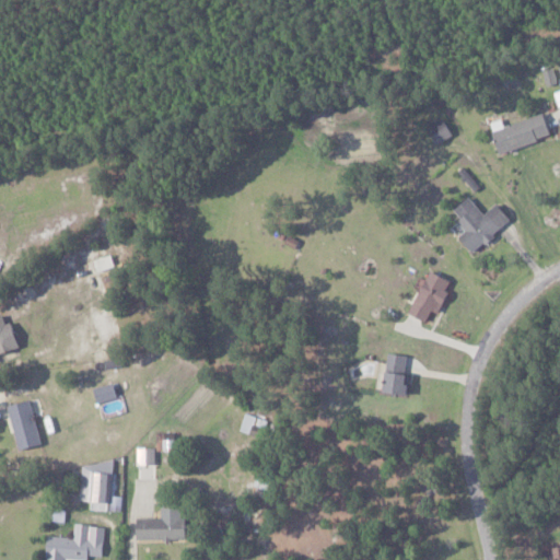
[(501,152),(552,137),(545,113),(503,126),(501,119),(491,123),(501,152)]
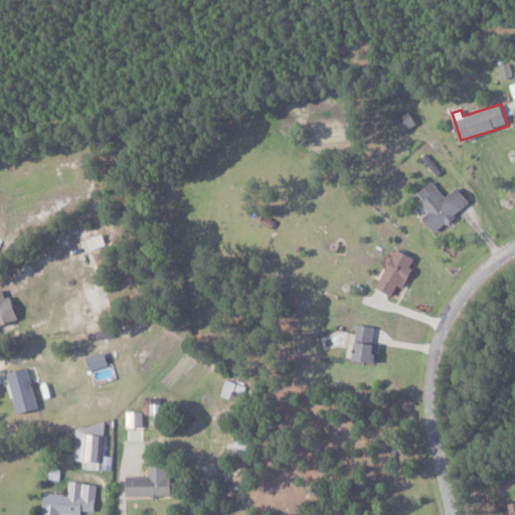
[(402,132),(416,124),(408,109),(393,117),(402,132)]
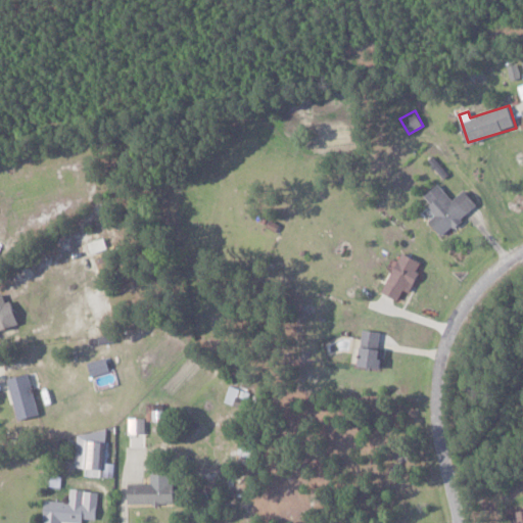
[(465,190),(452,200),(439,183),(424,195),(431,204),(428,206),(435,217),(430,221),(441,235),(478,206),(465,190)]
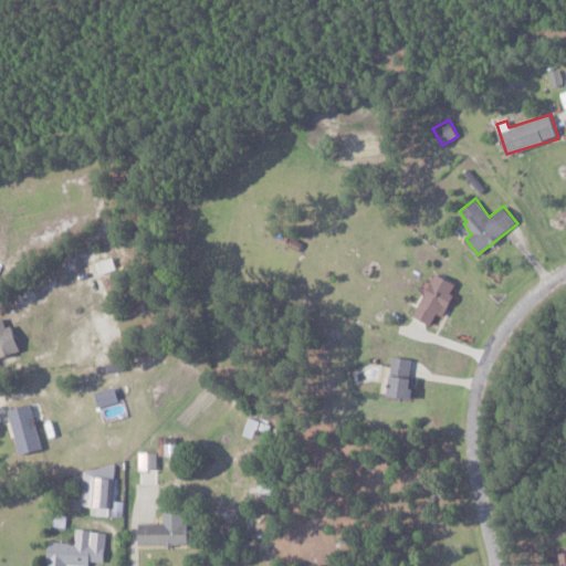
[(98,274),(116,269),(112,257),(95,262),(98,274)]
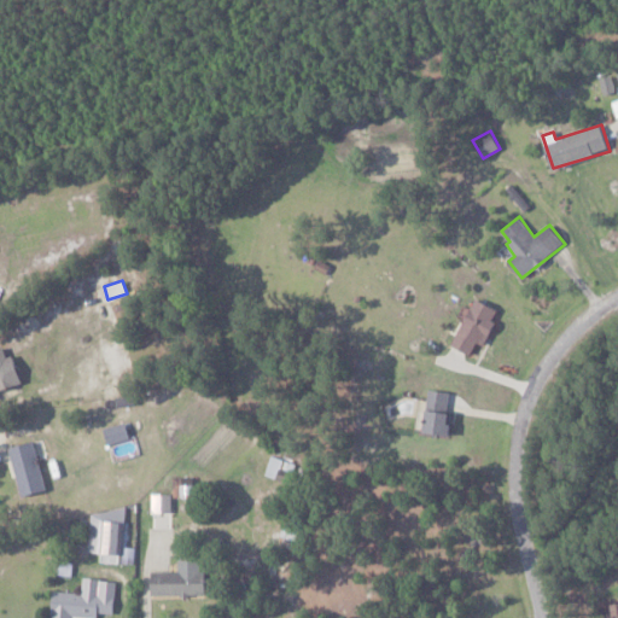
[(450,345),(472,355),(477,343),(484,347),(500,309),(474,299),(470,309),(466,308),(450,345)]
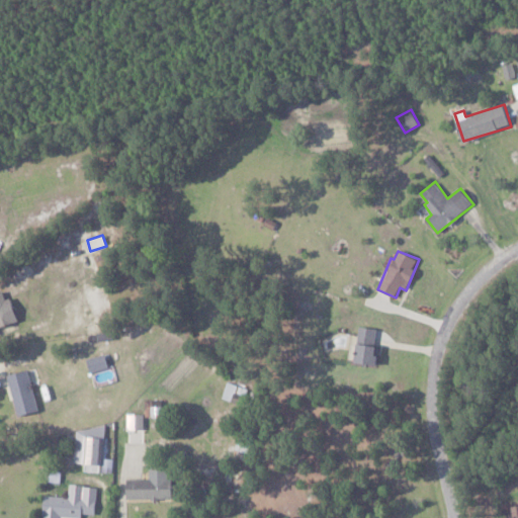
[(6,290),(0,291),(0,327),(17,322),(6,290)]
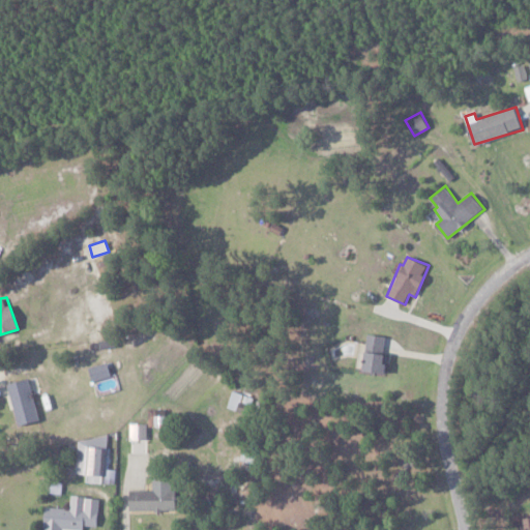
[(385,336),(369,333),(362,371),(385,374),(388,355),(383,354),(385,336)]
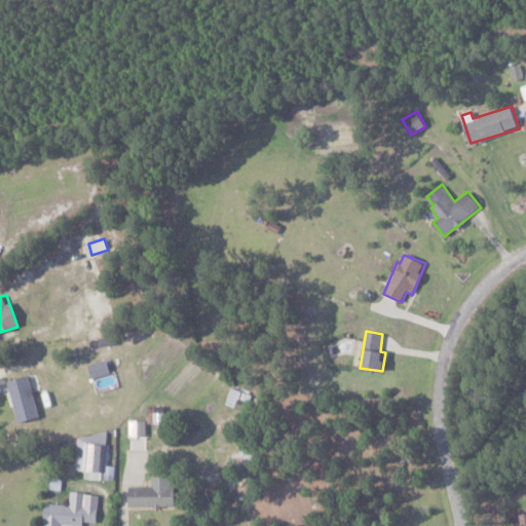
[(110,373),(106,359),(87,364),(91,378),(110,373)]
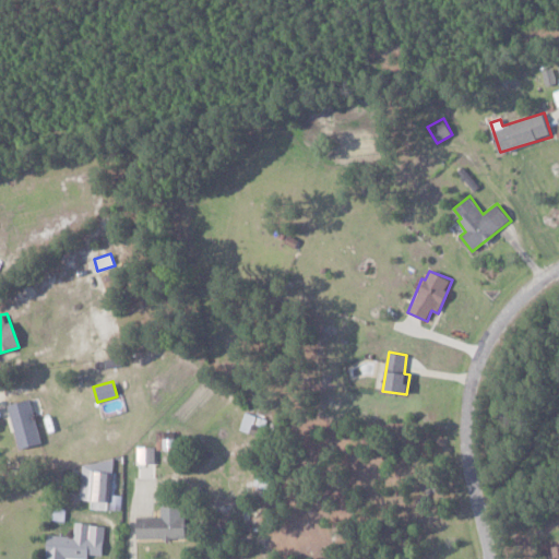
[(21,450),(43,443),(30,400),(8,405),(21,450)]
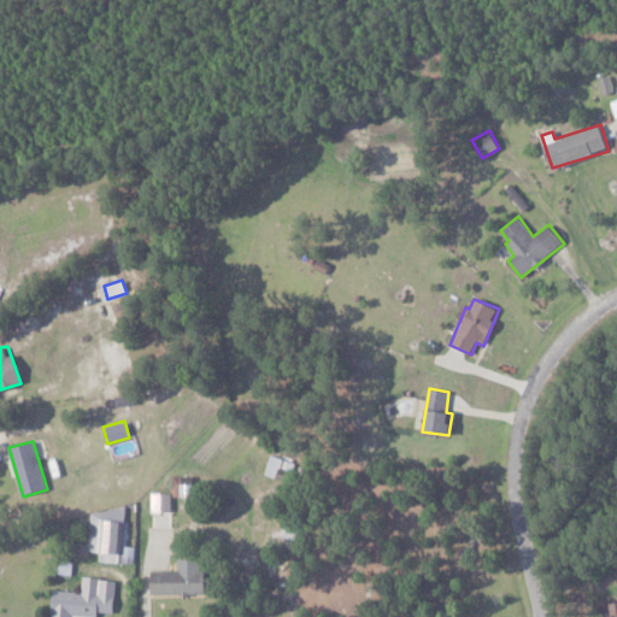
[(151,527),(171,527),(171,493),(151,493),(151,527)]
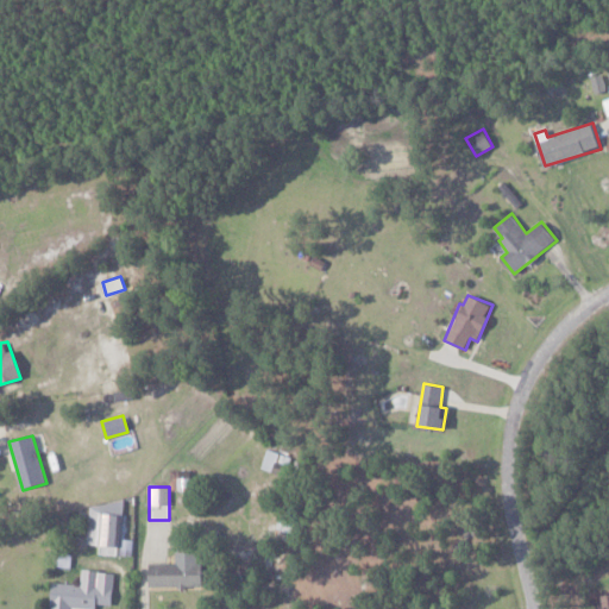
[(87,544),(100,545),(99,554),(131,556),(132,540),(124,539),(125,515),(88,513),(87,544)]
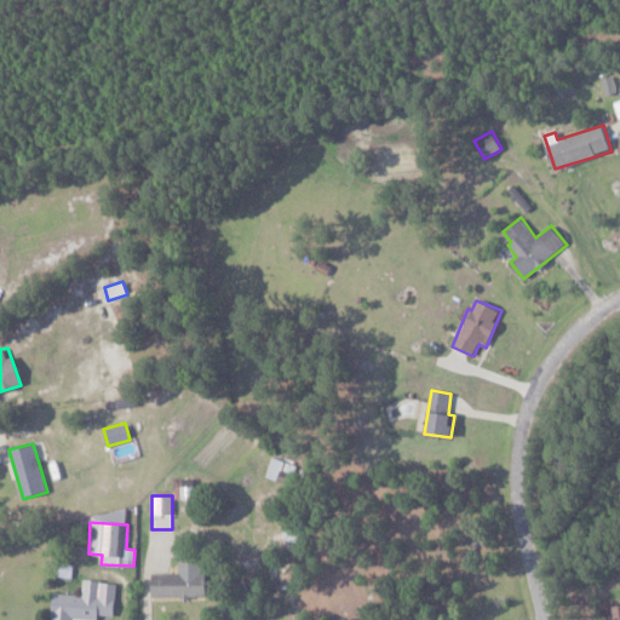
[(206,598),(205,562),(178,562),(179,573),(153,574),(153,598),(206,598)]
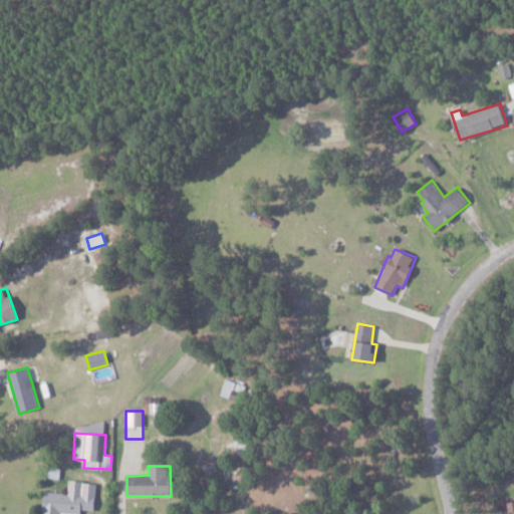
[(42,513),(80,513),(80,510),(94,511),(96,483),(68,481),(67,493),(44,492),(42,513)]
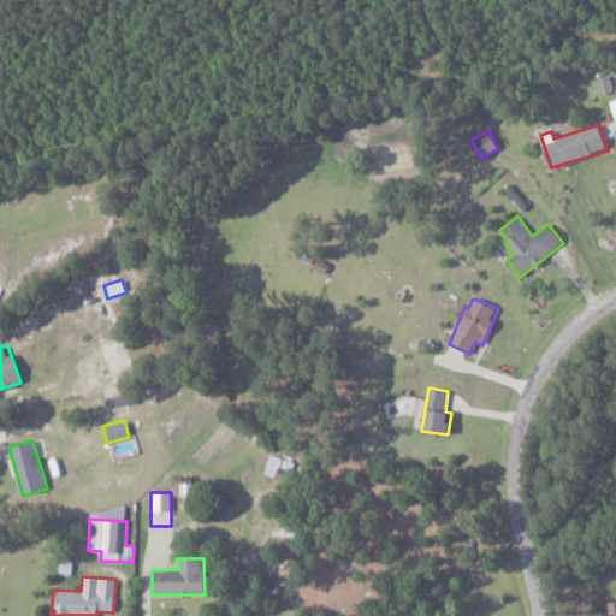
[(604,615),(615,615),(615,600),(602,605),(604,615)]
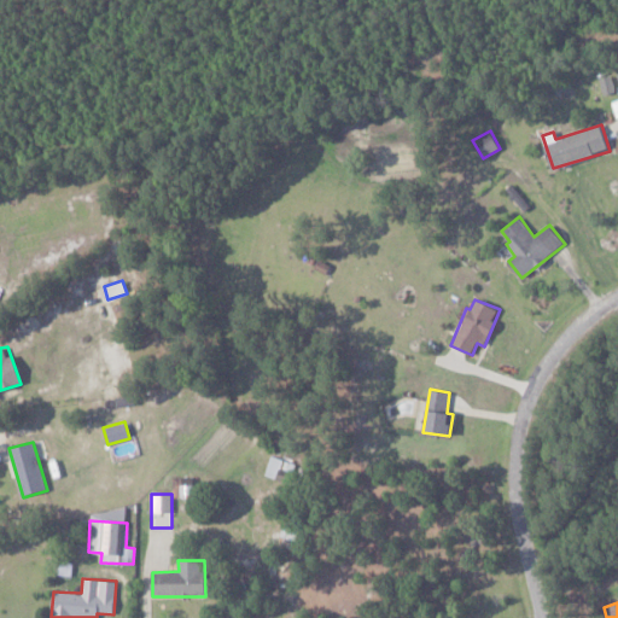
All buildings are outlined.
